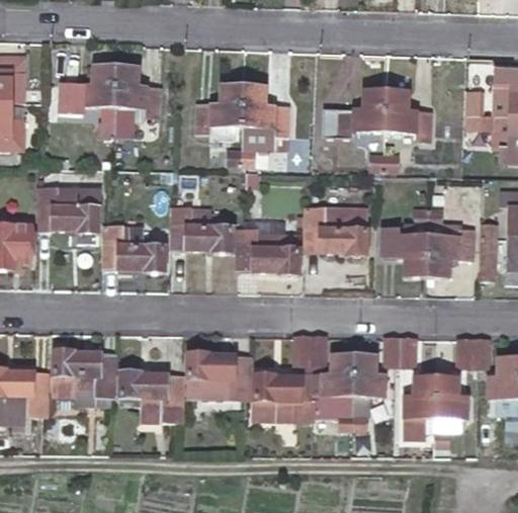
[(0,100),(14,101),(14,89),(22,90),(24,57),(0,56),(0,100)]
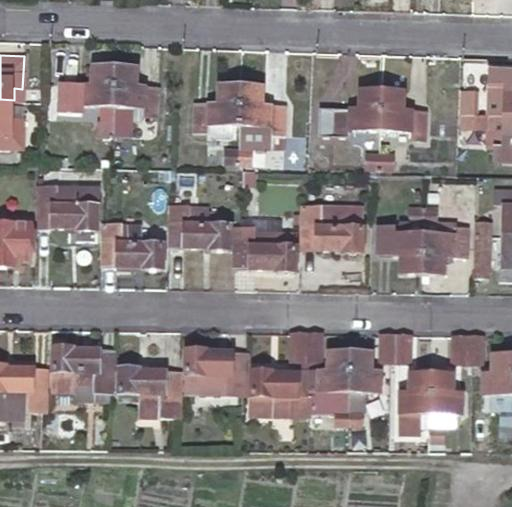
[(96,120),(96,134),(111,134),(114,66),(90,66),(89,84),(67,82),(66,110),(80,111),(81,104),(101,105),(100,120),(96,120)]
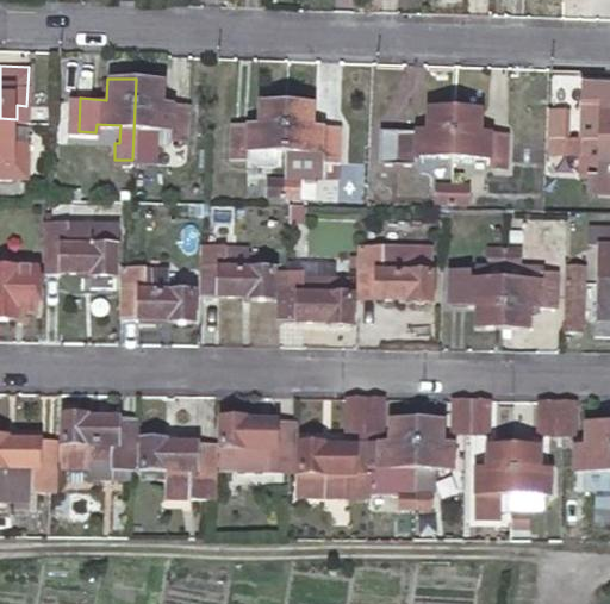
[(136,79),(132,160),(154,162),(155,126),(169,126),(169,136),(187,137),(188,103),(161,101),(161,80),(136,79)]
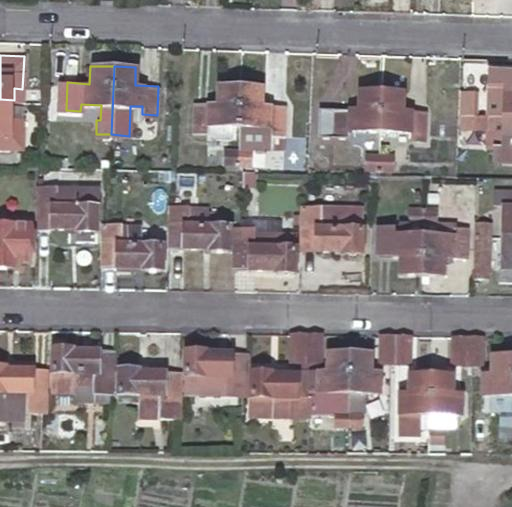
[(504,115),(511,115),(511,69),(492,69),(491,103),(474,102),(462,102),(462,114),(474,114),(490,115),(504,115)]
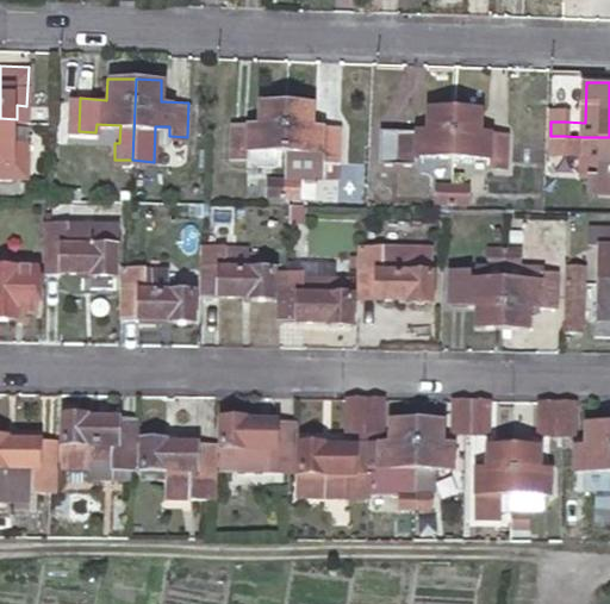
[(247,157),(248,149),(286,150),(288,103),(262,101),(261,125),(231,124),(230,157),(247,157)]
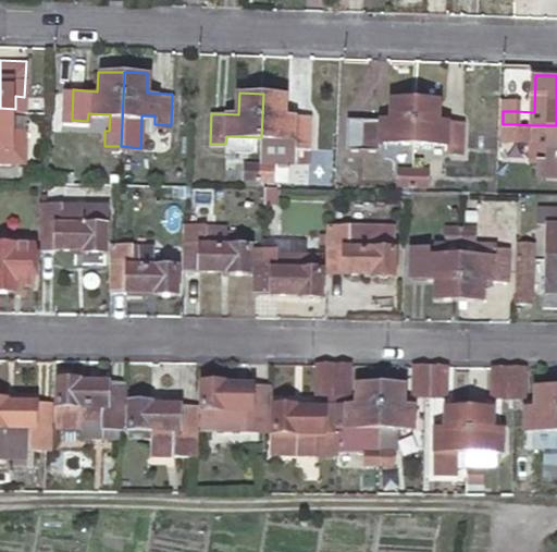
[(263,94),(261,137),(296,138),(296,147),(312,148),(313,117),(288,117),(289,96),(263,94)]
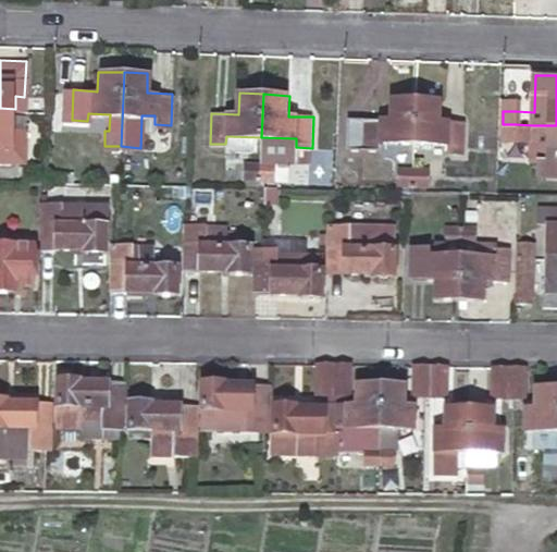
[(15,109),(24,110),(24,97),(15,96),(15,109)]
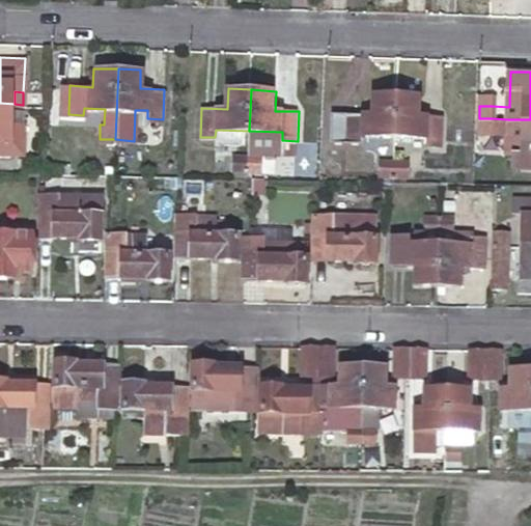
[(361,141),(362,134),(395,135),(397,93),(372,92),(371,113),(330,111),(329,140),(361,141)]
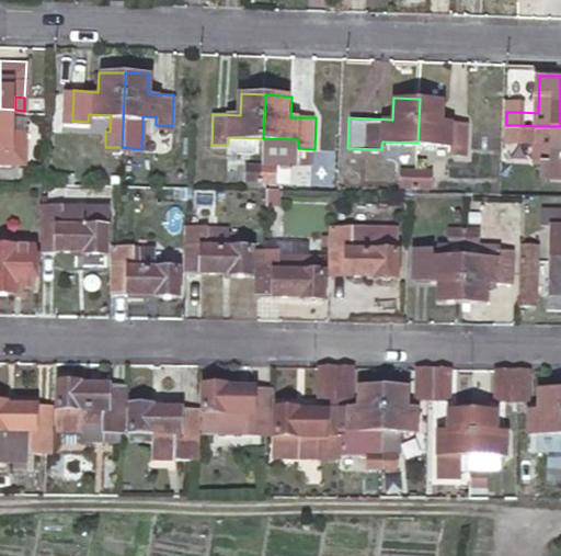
[(507,98),(506,112),(519,112),(521,99),(507,98)]
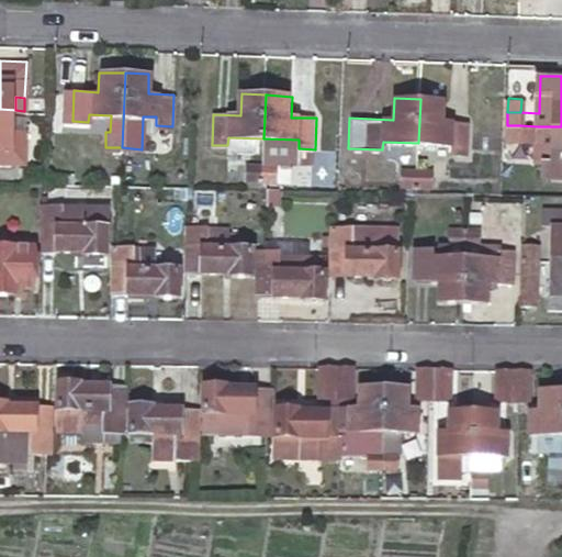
[(420,99),(418,143),(452,144),(452,152),(468,153),(469,121),(445,121),(446,100),(420,99)]
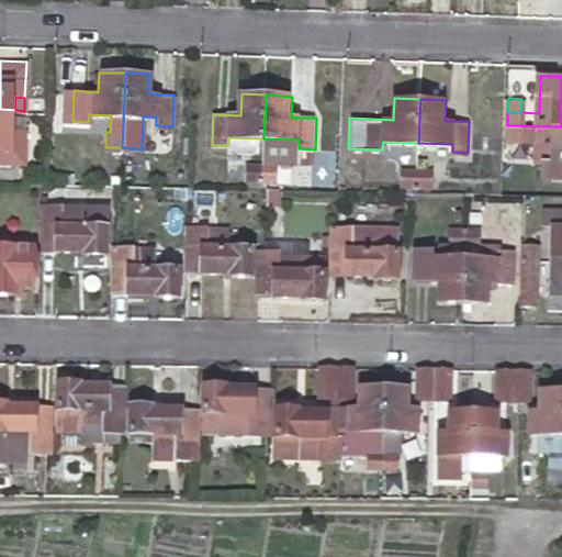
[(0,109),(0,158),(27,159),(27,129),(26,127),(27,113),(15,112),(15,110),(0,109)]
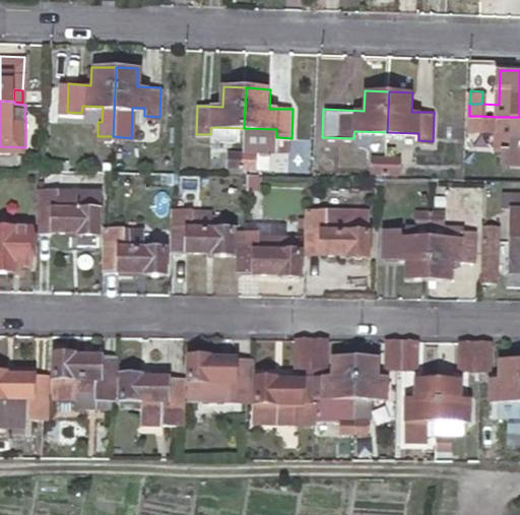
[(480,129),(481,116),(469,116),(468,128),(480,129)]
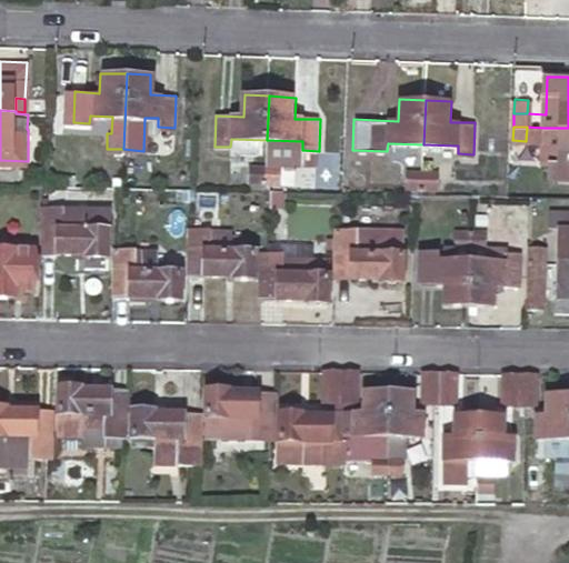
[(545,128),(527,127),(526,141),(545,142),(545,128)]
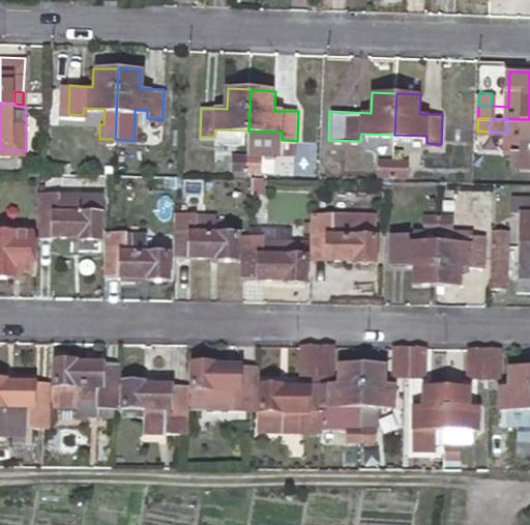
[(507,119),(507,133),(506,152),(513,152),(521,152),(522,119),(507,119)]
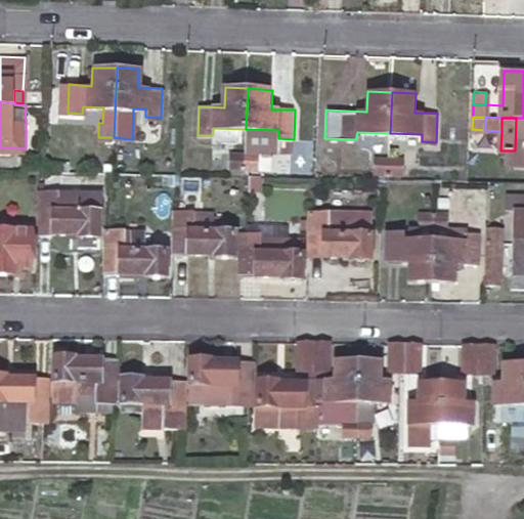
[(523,118),(516,118),(515,150),(508,150),(507,165),(523,165),(523,118)]
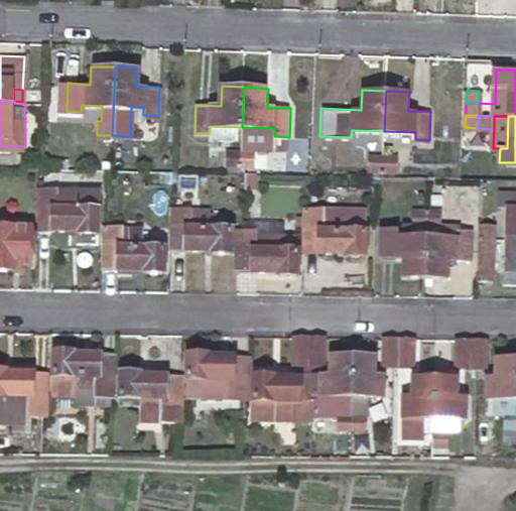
[(242,163),(242,150),(229,150),(228,163),(242,163)]
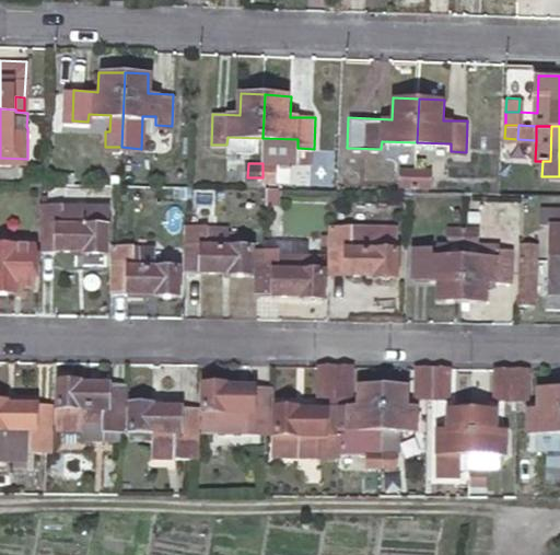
[(277,178),(277,164),(263,163),(263,177),(266,177),(277,178)]
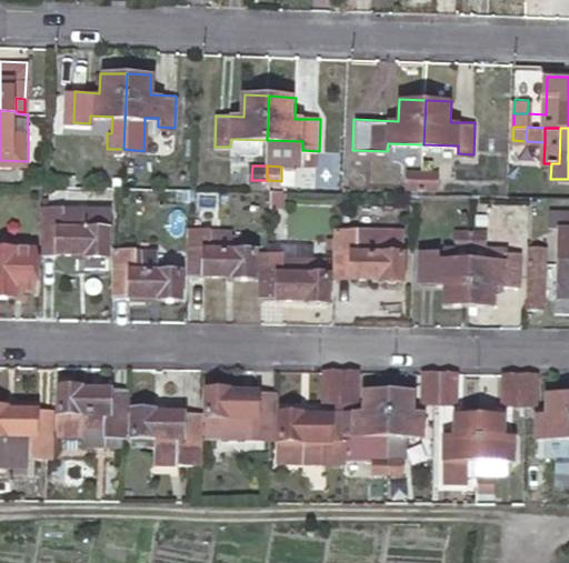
[(422,184),(422,170),(408,169),(408,183),(422,184)]
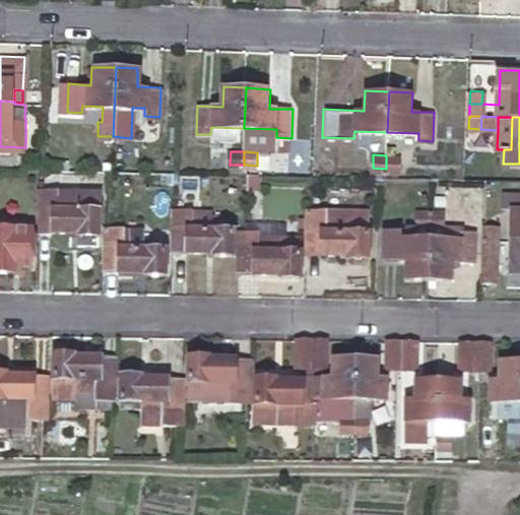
[(398,169),(400,156),(386,155),(386,169),(398,169)]
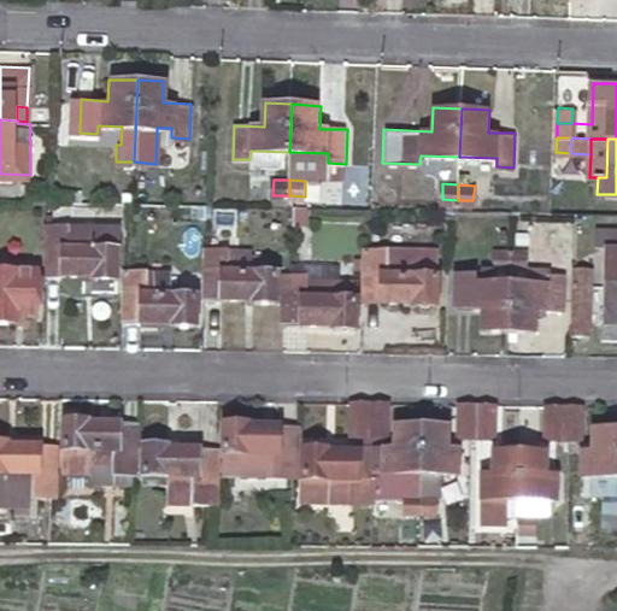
[(45,221),(45,270),(94,271),(94,275),(118,276),(119,223),(52,222),(45,221)]
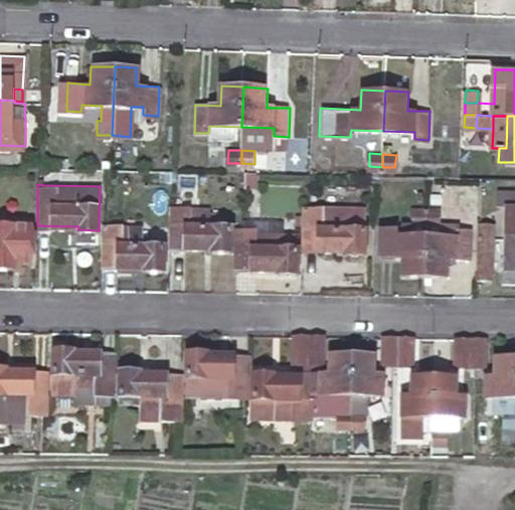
[(506,234),(514,234),(514,189),(499,189),(499,204),(507,205),(506,234)]
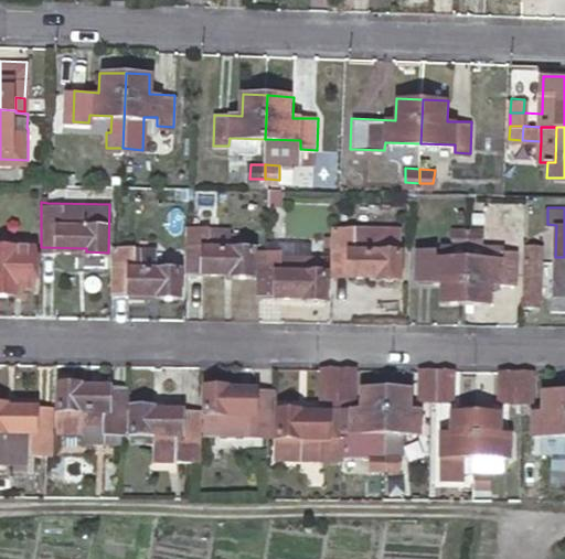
[(340,212),(339,225),(355,226),(388,227),(390,214),(340,212)]
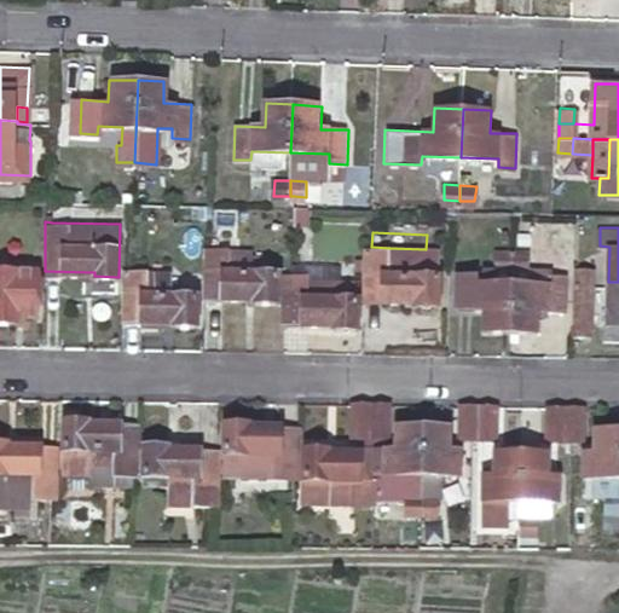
[(207,247),(207,296),(255,298),(255,301),(278,301),(281,272),(267,272),(253,271),(254,255),(231,255),(231,247),(213,247),(207,247)]
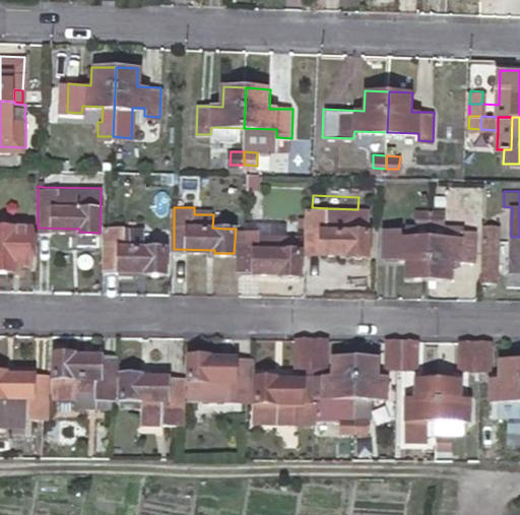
[(308,207),(307,251),(348,252),(347,255),(369,256),(370,230),(358,229),(358,209),(327,208),(312,207),(308,207)]
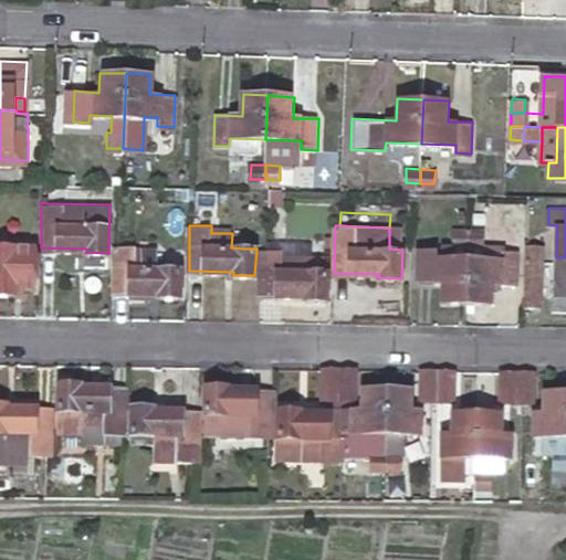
[(469,243),(469,228),(453,226),(453,242),(469,243)]
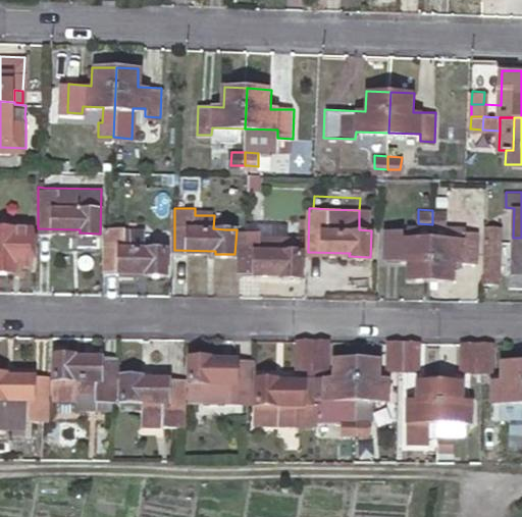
[(359,210),(359,229),(371,230),(371,211),(359,210)]
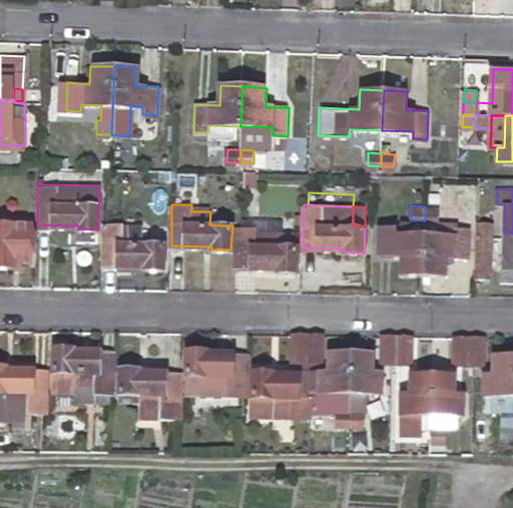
[(438,220),(439,206),(425,206),(425,220),(438,220)]
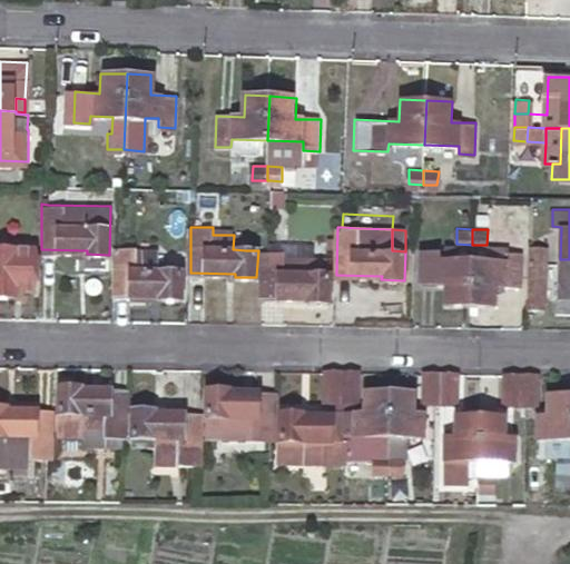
[(233,249),(246,250),(246,235),(234,235),(233,249)]
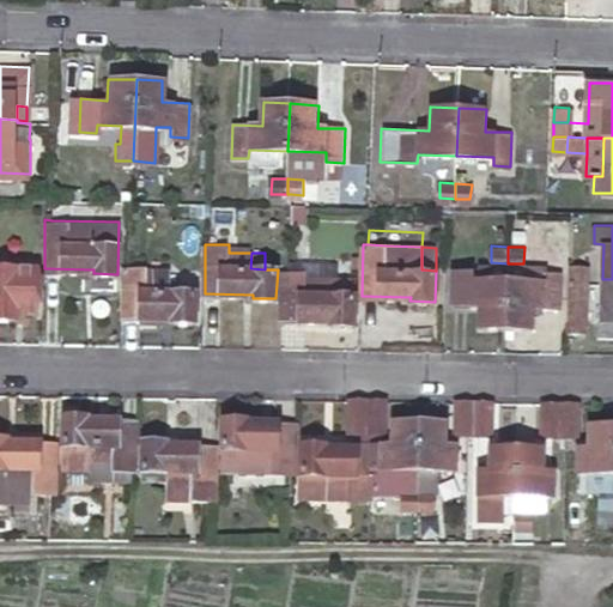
[(0,315),(17,315),(17,307),(25,308),(36,308),(37,255),(0,254),(0,315)]
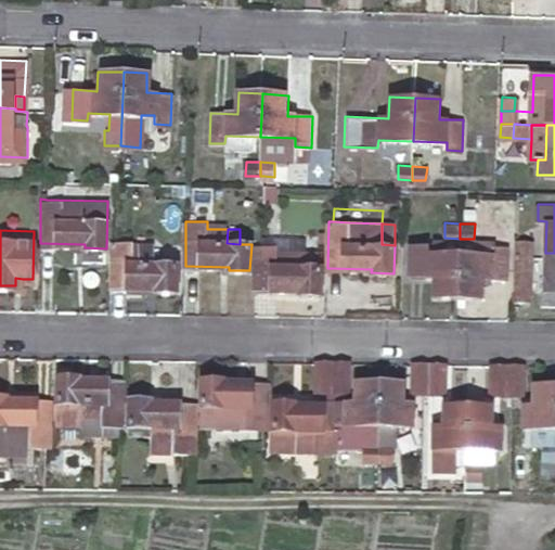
[(531,253),(532,240),(519,239),(518,240),(518,253),(531,253)]
